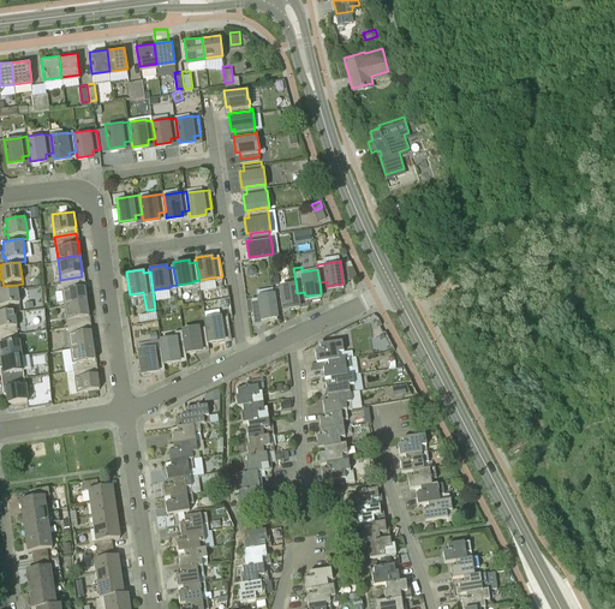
[(64,302),(87,298),(84,284),(83,285),(82,276),(60,280),(64,302)]
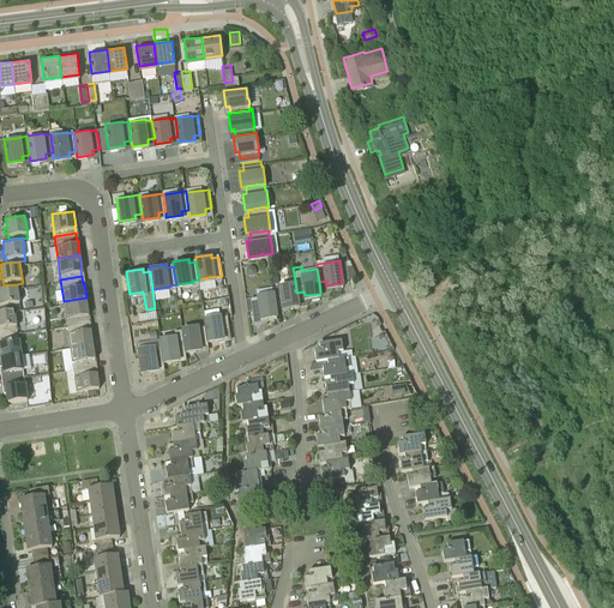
[(272,284),(272,290),(275,302),(282,302),(282,306),(299,304),(296,293),(295,281),(272,284)]
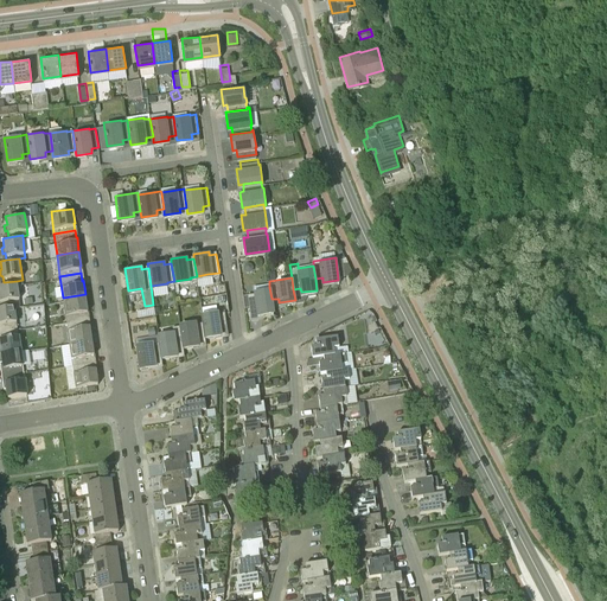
[(17,281),(4,282),(0,282),(0,300),(1,306),(14,304),(20,304),(17,281)]
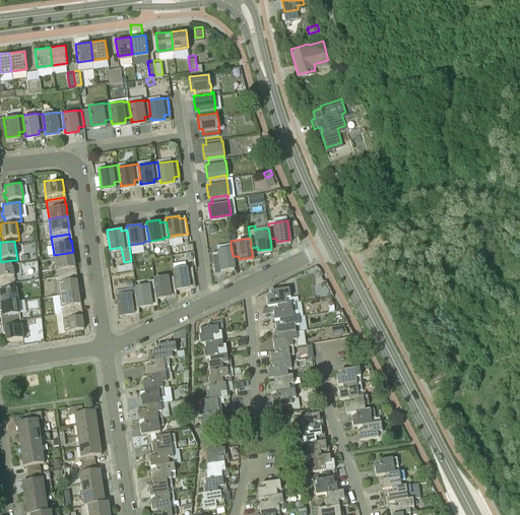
[(234,266),(233,256),(231,246),(211,249),(213,265),(219,264),(220,268),(234,266)]
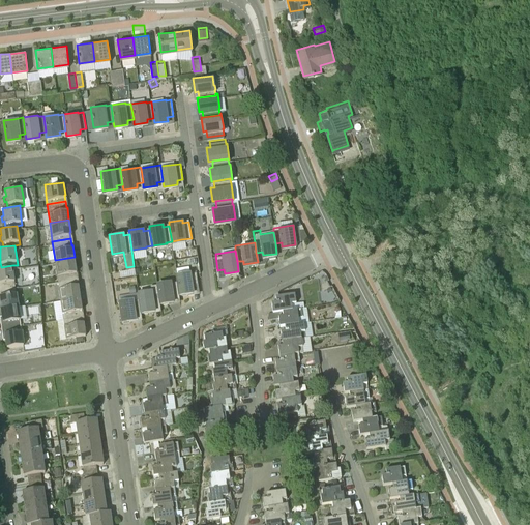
[(58,279),(76,276),(75,270),(76,269),(75,257),(55,260),(58,279)]
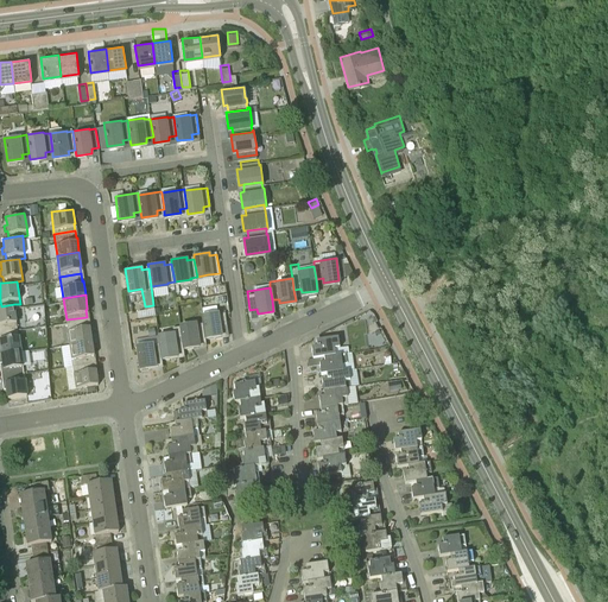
[(0,328),(17,327),(14,304),(1,306),(0,305),(0,328)]
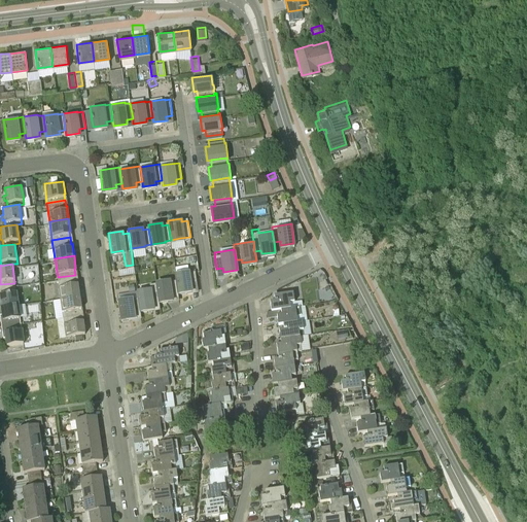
[(176,277),(177,290),(191,288),(190,285),(197,284),(195,268),(175,271),(176,277)]
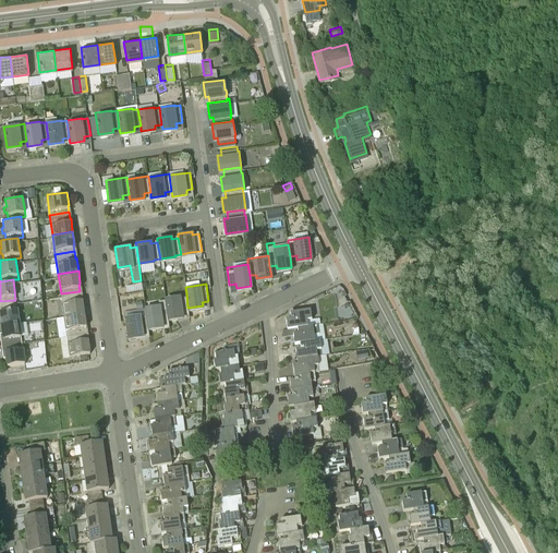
[(63,313),(84,310),(82,298),(81,298),(80,291),(61,293),(63,313)]
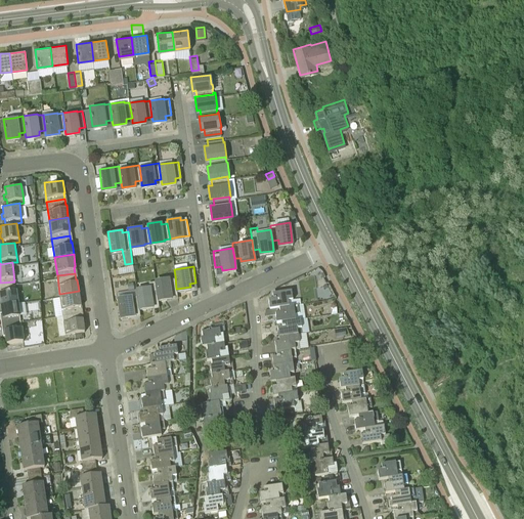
[(169,275),(154,277),(155,278),(158,298),(171,296),(171,293),(177,292),(176,289),(175,275),(170,276),(169,275)]
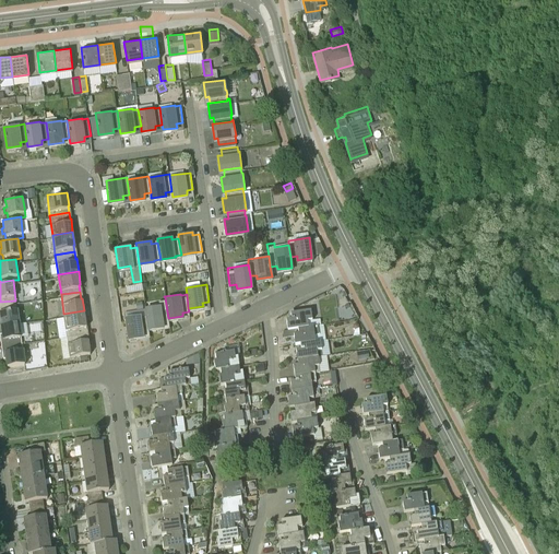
[(159,304),(144,306),(145,313),(146,313),(149,328),(163,326),(162,321),(168,320),(168,318),(165,297),(158,298),(159,304)]
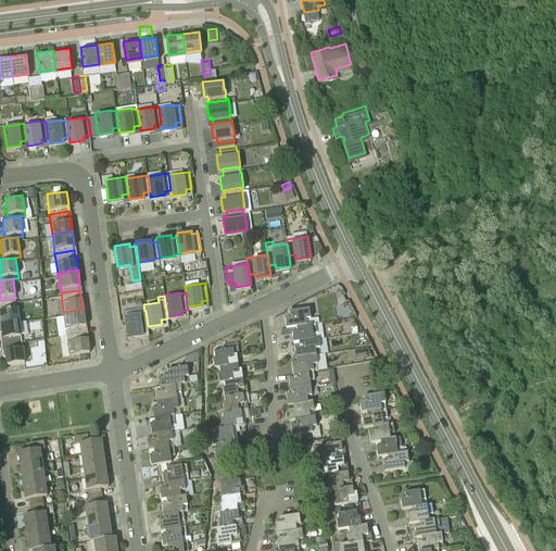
[(0,313),(1,321),(19,318),(16,305),(15,299),(0,300),(0,313)]
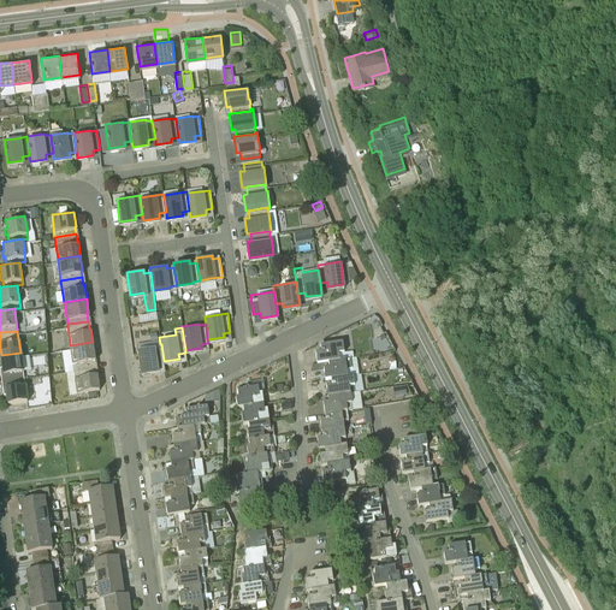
[(339,356),(338,349),(344,349),(342,338),(320,342),(320,348),(315,348),(317,360),(327,357),(339,356)]
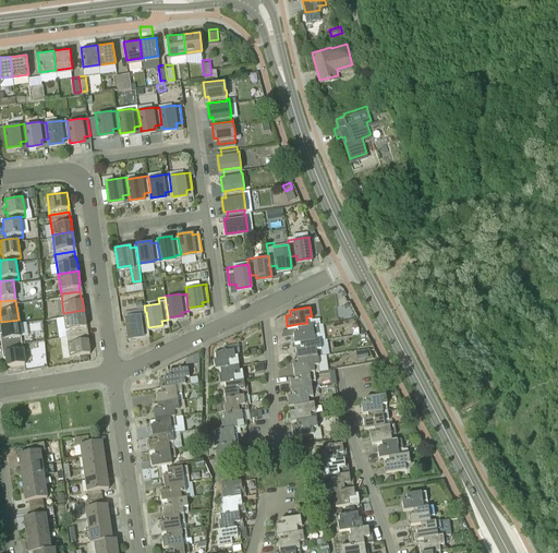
[(67,333),(85,331),(85,324),(86,324),(84,310),(63,313),(67,333)]
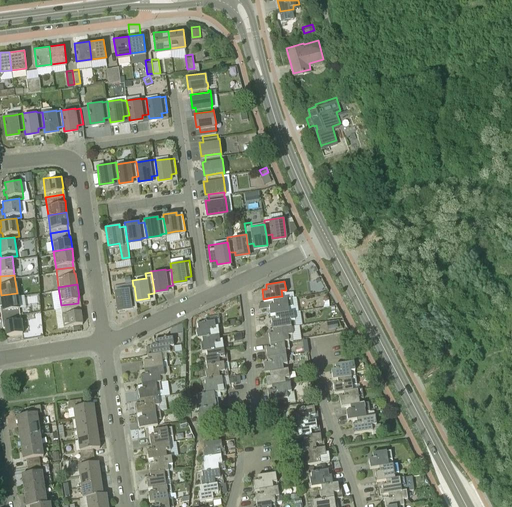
[(136,300),(134,286),(133,286),(115,289),(117,308),(131,306),(130,303),(136,302),(136,300)]
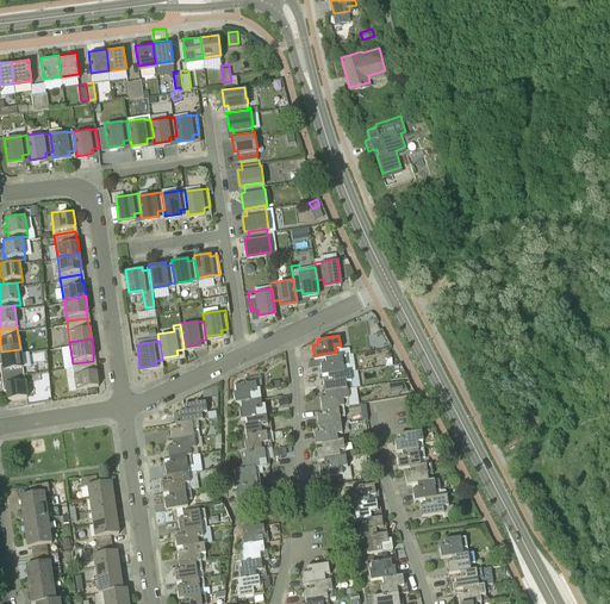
[(5,374),(24,371),(20,349),(1,352),(2,360),(0,360),(0,365),(0,367),(4,367),(5,374)]
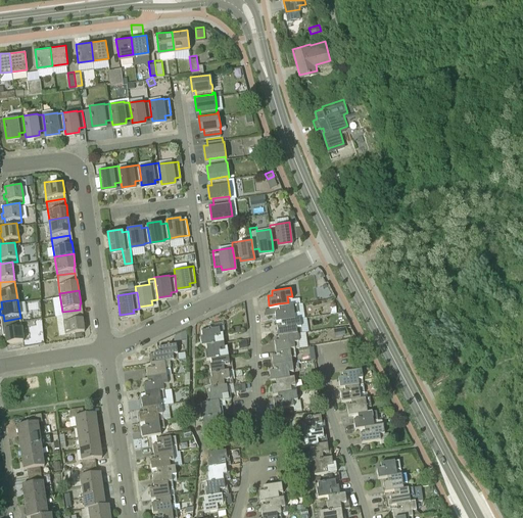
[(276,319),(280,318),(294,316),(294,311),(298,310),(297,300),(288,302),(278,303),(279,309),(274,310),(276,319)]
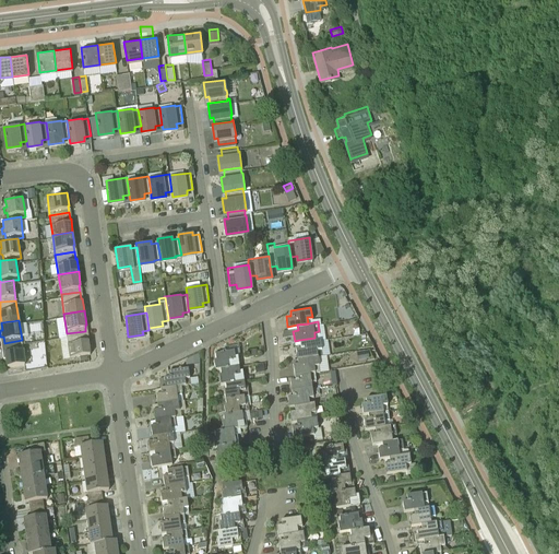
[(85,331),(67,333),(69,354),(90,351),(87,338),(86,338),(85,331)]
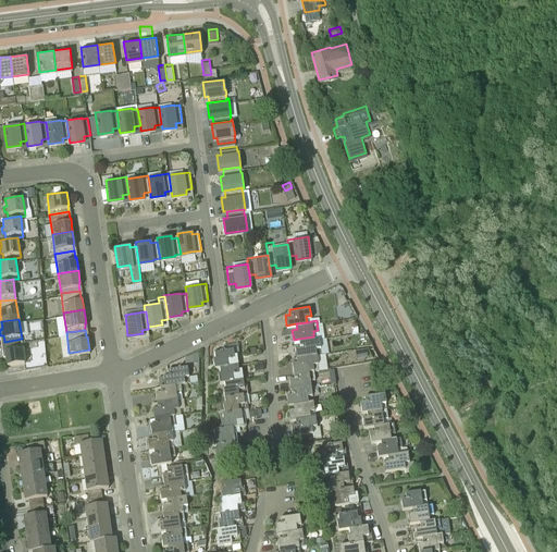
[(295,344),(296,355),(316,352),(321,352),(319,335),(313,336),(298,339),(299,344),(295,344)]
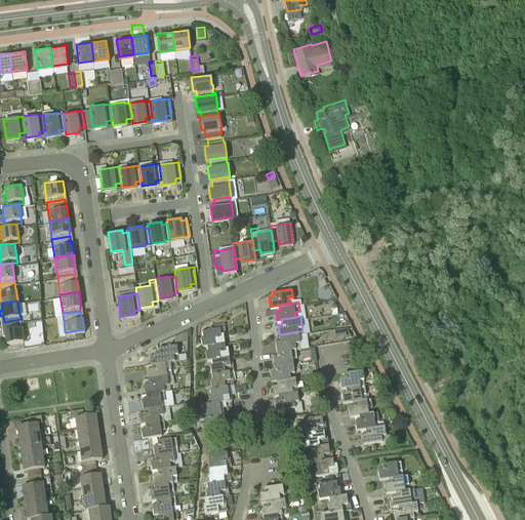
[(21,325),(21,319),(4,322),(4,328),(2,328),(3,333),(5,333),(6,341),(43,335),(40,317),(36,317),(33,318),(34,323),(21,325)]
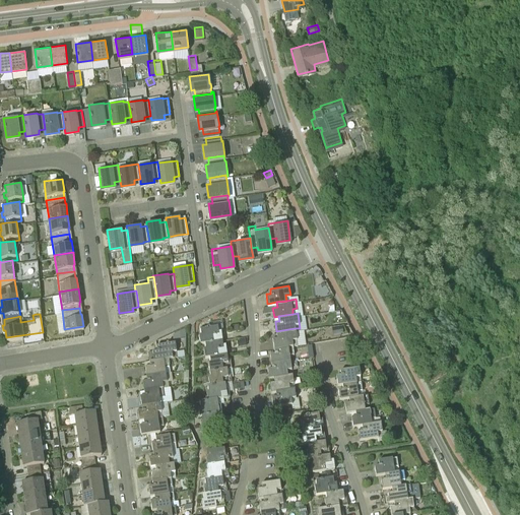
[(199,331),(200,340),(204,340),(204,339),(221,336),(220,328),(218,328),(217,323),(200,325),(201,331),(199,331)]
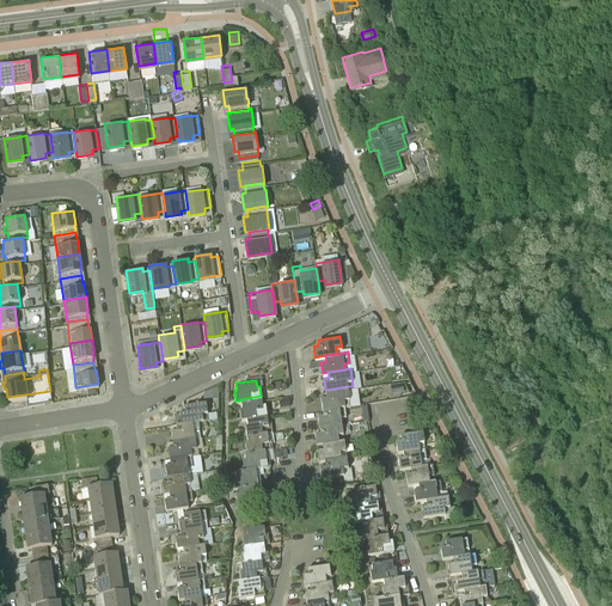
[(349,403),(347,386),(325,390),(326,395),(320,396),(322,406),(344,404),(349,403)]
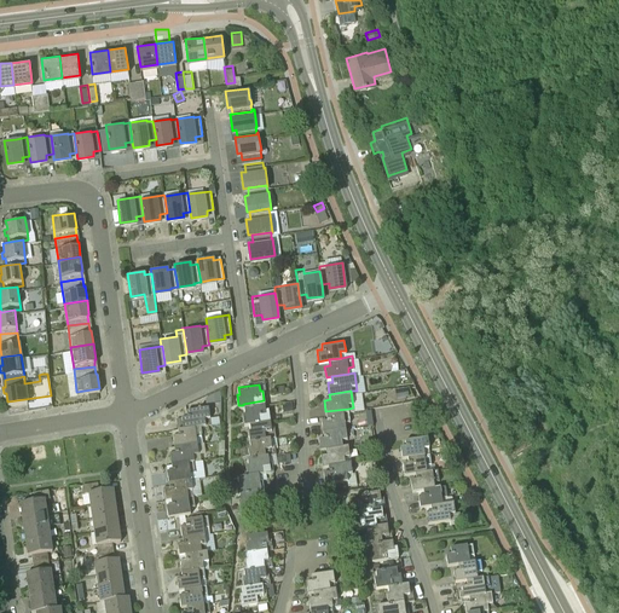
[(291,398),(282,399),(283,409),(293,406),(291,398)]
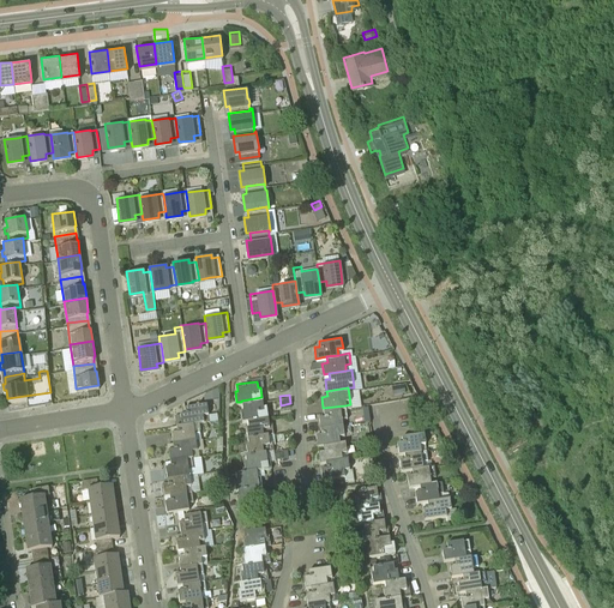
[(241,419),(247,417),(268,414),(266,404),(263,404),(262,397),(241,401),(241,402),(242,407),(240,408),(241,419)]
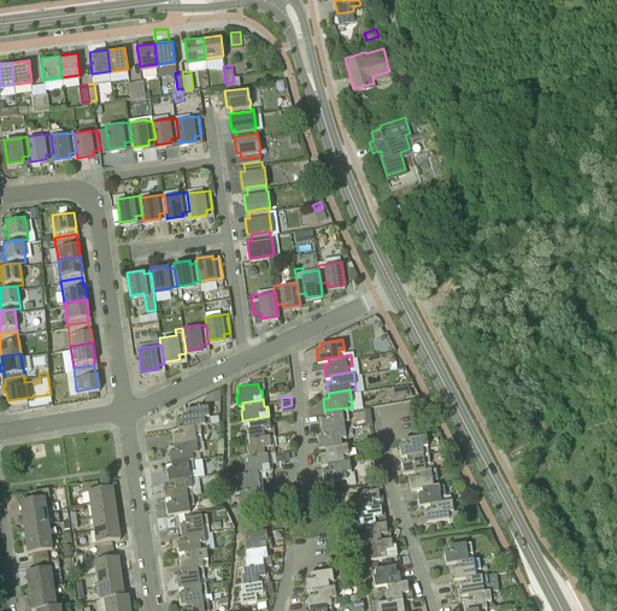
[(176,424),(182,423),(182,424),(199,422),(205,421),(204,415),(209,413),(207,403),(199,404),(199,403),(197,404),(186,406),(186,412),(175,413),(176,424)]
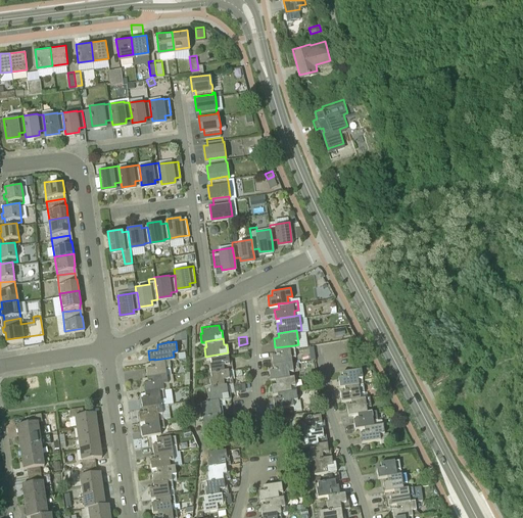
[(272,354),(273,363),(291,360),(291,355),(295,354),(294,345),(275,347),(276,352),(272,354)]
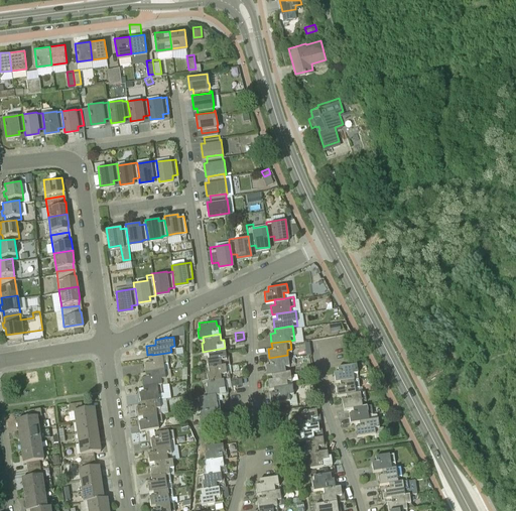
[(209,356),(207,356),(208,365),(225,362),(225,363),(230,362),(228,353),(226,354),(225,348),(208,351),(209,356)]
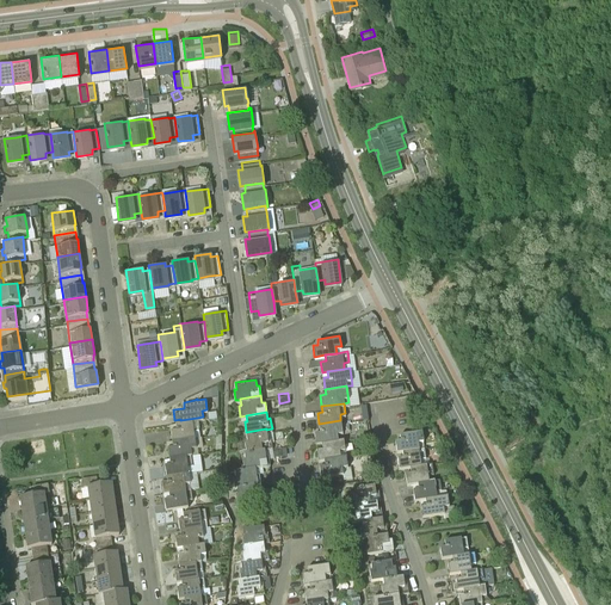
[(180,420),(180,419),(174,420),(176,426),(171,427),(172,438),(195,434),(193,428),(198,427),(197,418),(180,420)]
